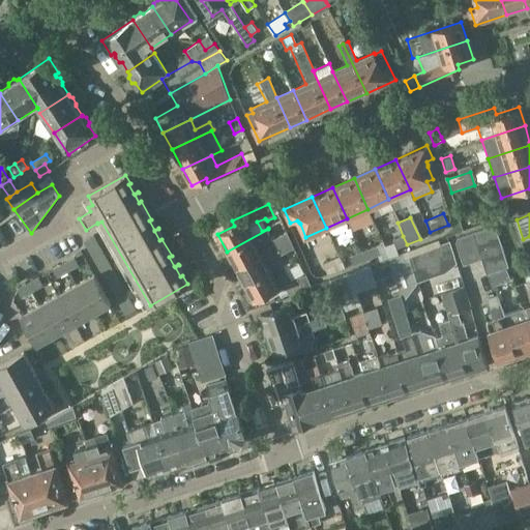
[(474,234),(482,259),(488,276),(509,269),(496,227),(474,234)]
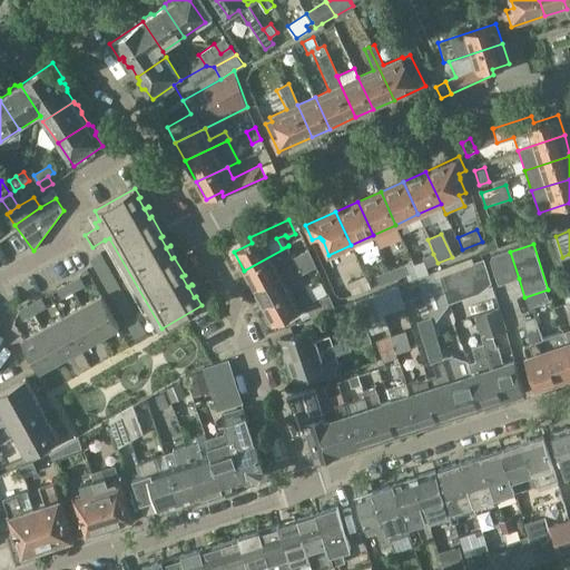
[(244,271),(254,288),(313,256),(310,249),(294,257),(288,246),(244,271)]
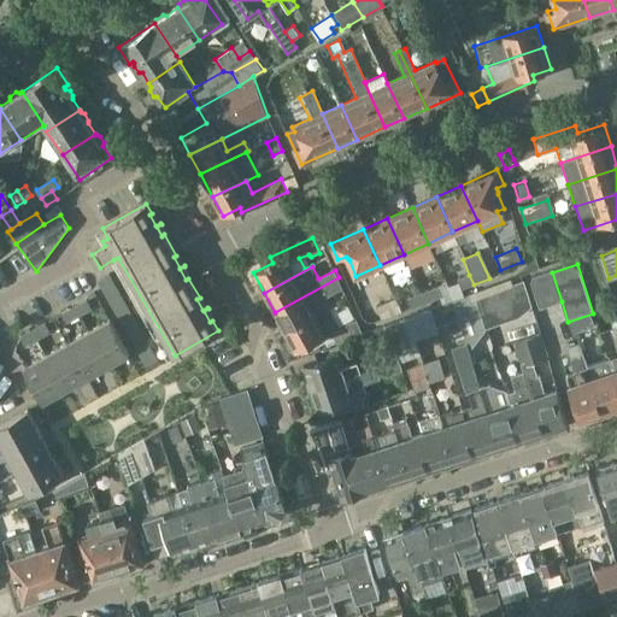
[(534,278),(533,283),(540,309),(562,301),(552,272),(534,278)]
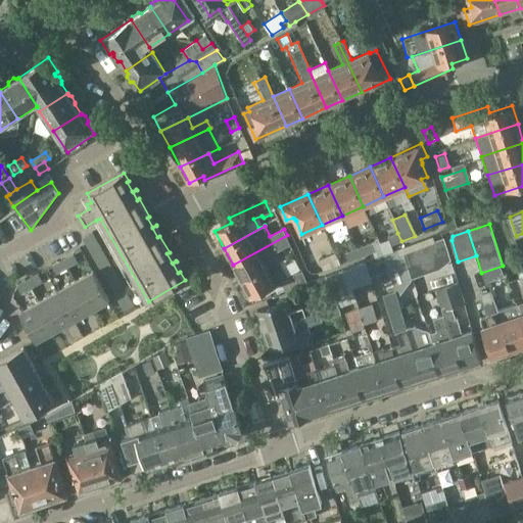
[(93,232),(84,237),(127,314),(136,308),(93,232)]
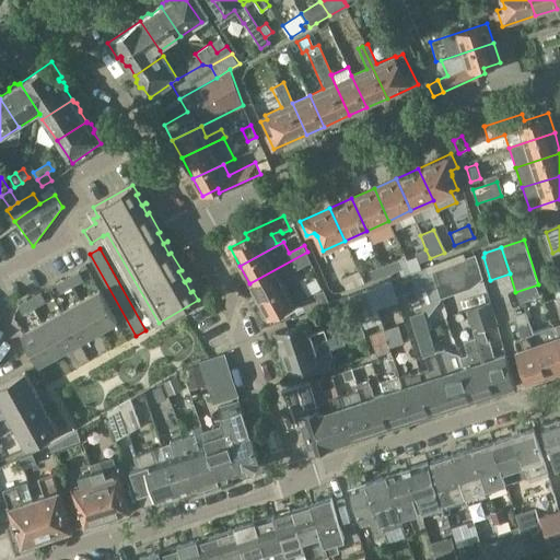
[(417,263),(430,258),(426,249),(413,254),(417,263)]
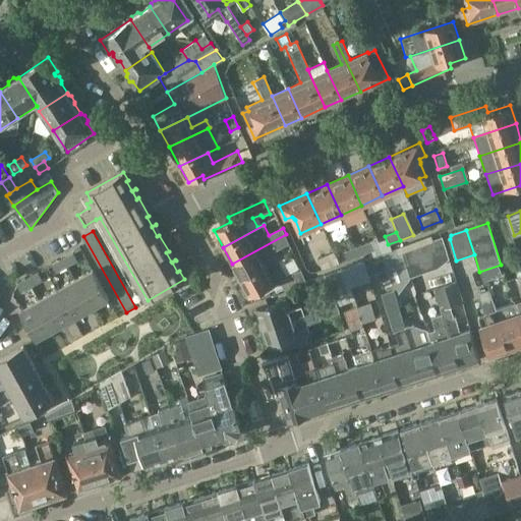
[(338,264),(358,255),(355,246),(349,233),(341,237),(347,250),(342,252),(338,249),(336,244),(332,246),(338,264)]
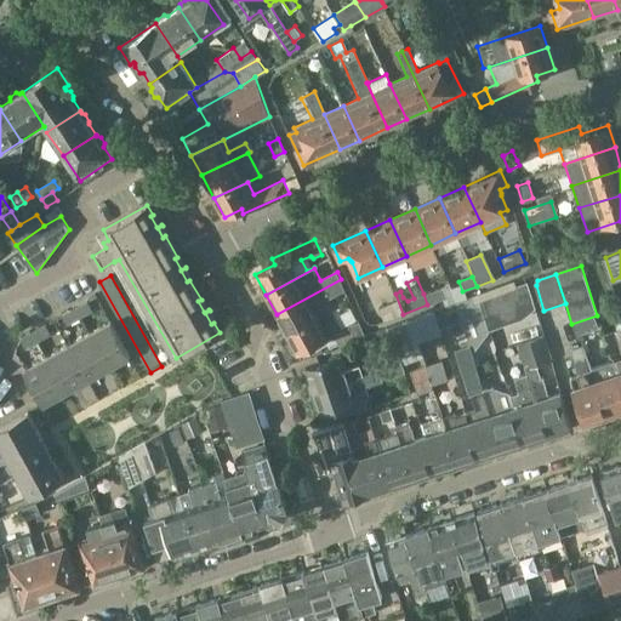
[(332,308),(328,300),(346,290),(341,279),(277,314),(286,334),(332,308)]
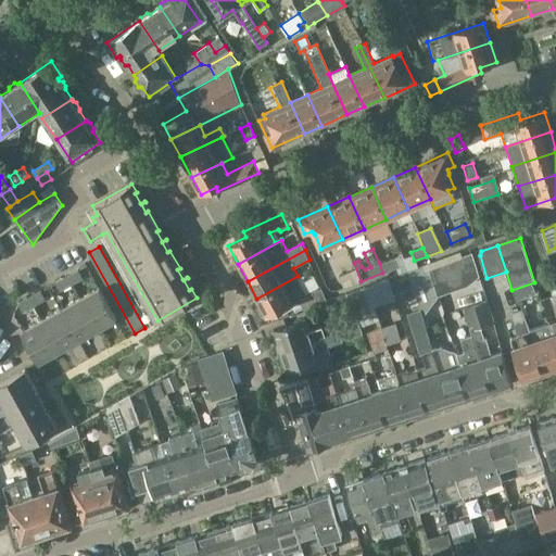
[(450,258),(459,287),(468,285),(480,275),(471,251),(450,258)]
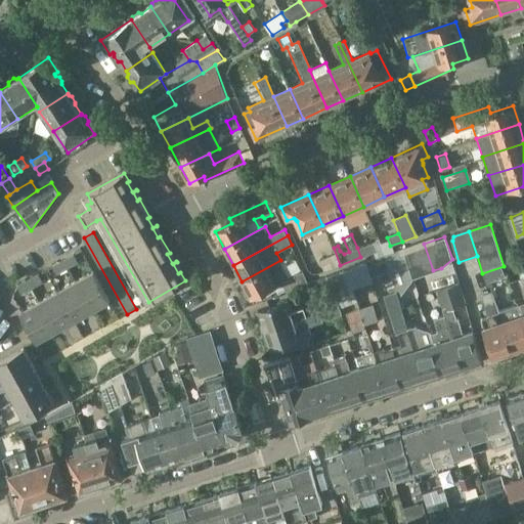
[(357,248),(360,257),(375,252),(372,243),(357,248)]
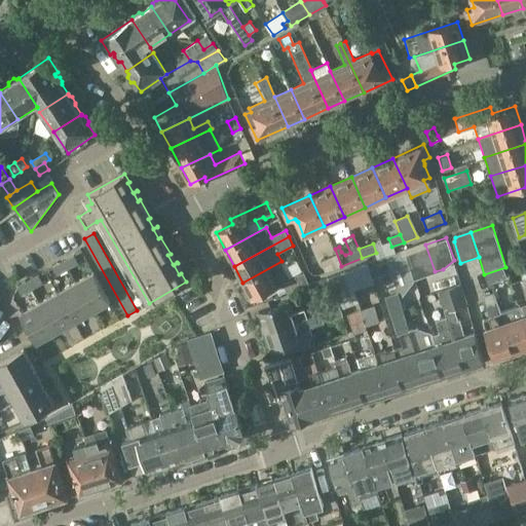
[(435,271),(425,245),(406,253),(414,278),(435,271)]
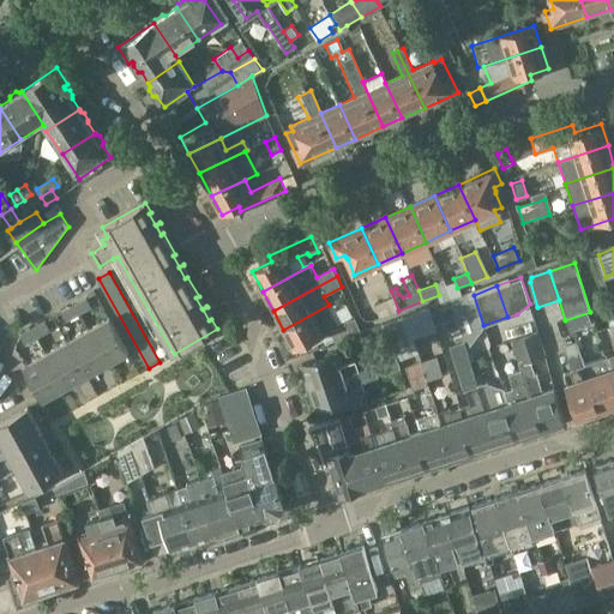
[(465,341),(468,348),(483,326),(483,325),(474,295),(471,290),(451,298),(456,313),(465,341)]
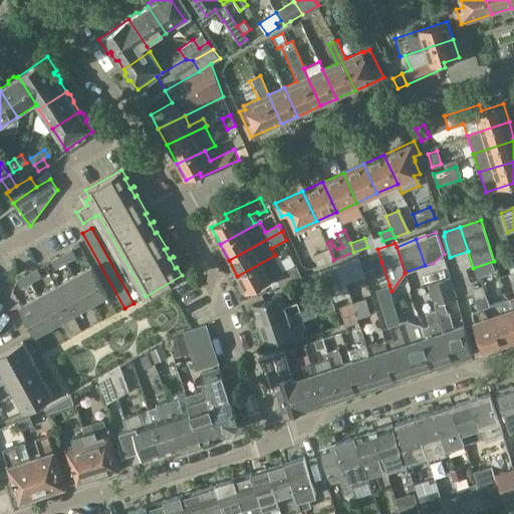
[(76,256),(72,249),(51,261),(55,268),(76,256)]
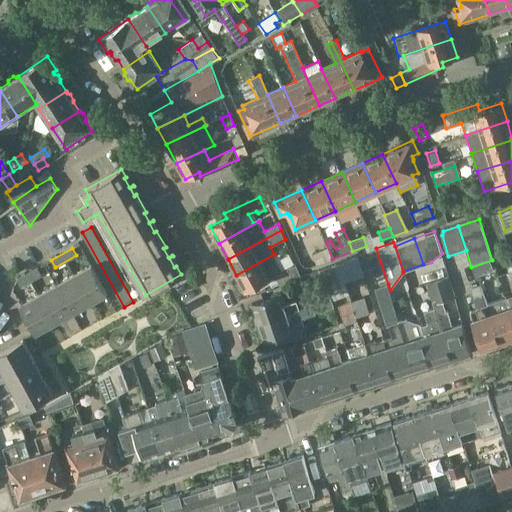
[(282,271),(274,254),(236,275),(245,292),(282,271)]
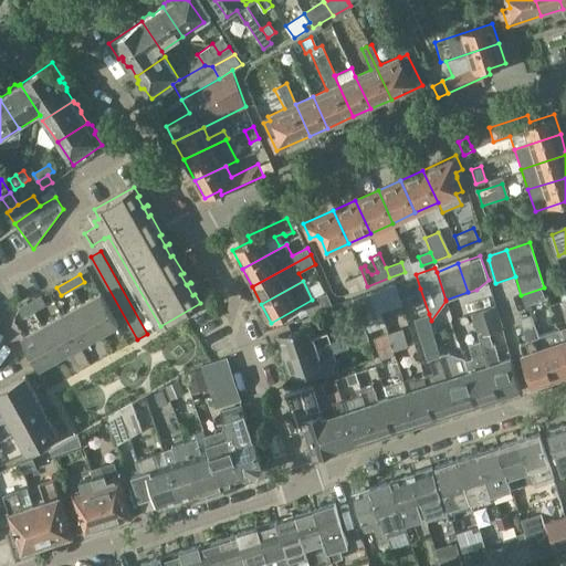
[(521,295),(525,308),(548,300),(544,287),(521,295)]
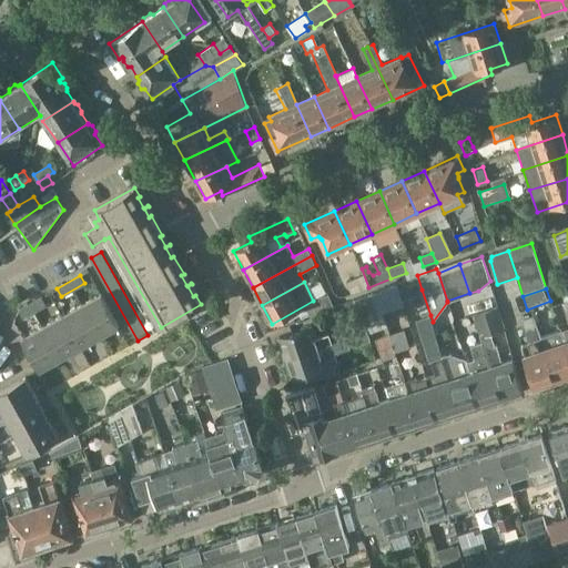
[(361,314),(365,331),(367,335),(388,327),(376,291),(355,300),(361,314)]
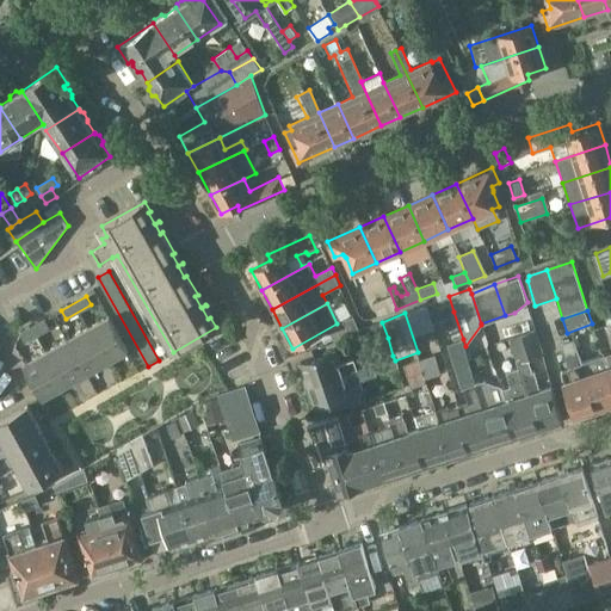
[(24,363),(43,396),(129,350),(110,315),(24,363)]
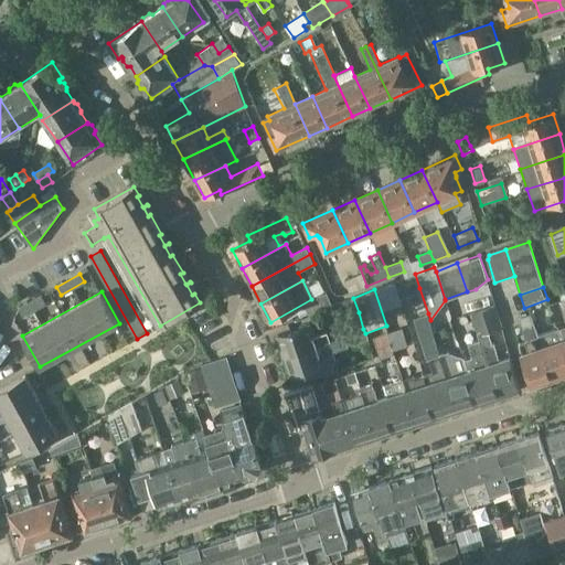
[(305,317),(329,307),(324,294),(315,298),(317,302),(301,308),(305,317)]
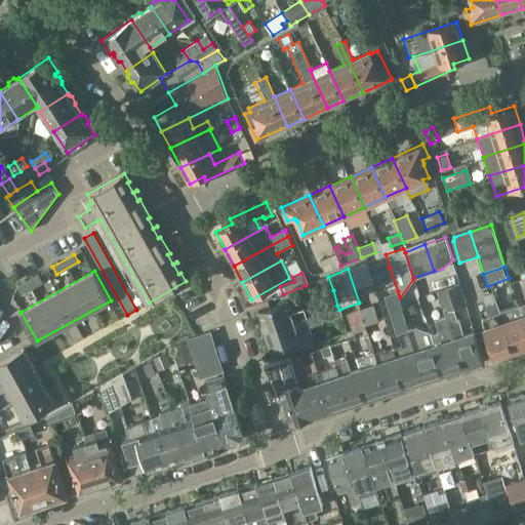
[(22,294),(43,281),(39,275),(17,286),(22,294)]
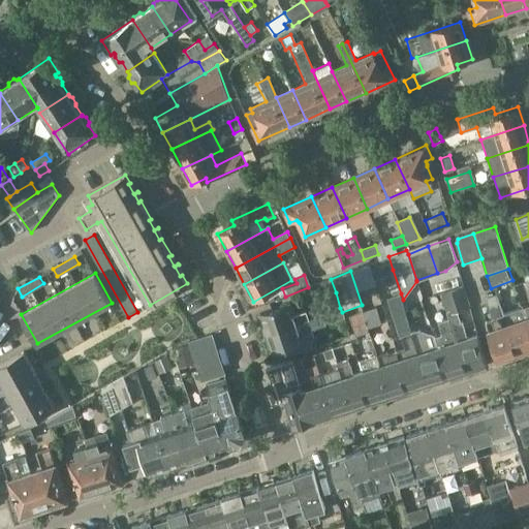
[(331,279),(308,287),(314,301),(336,292),(331,279)]
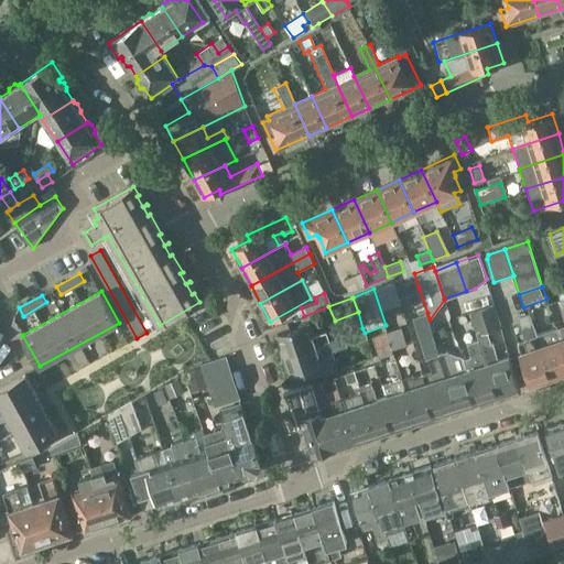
[(480,337),(499,394),(506,392),(507,393),(518,390),(518,388),(520,388),(509,356),(499,359),(494,342),(491,343),(489,336),(488,332),(501,327),(494,304),(472,310),(480,337)]
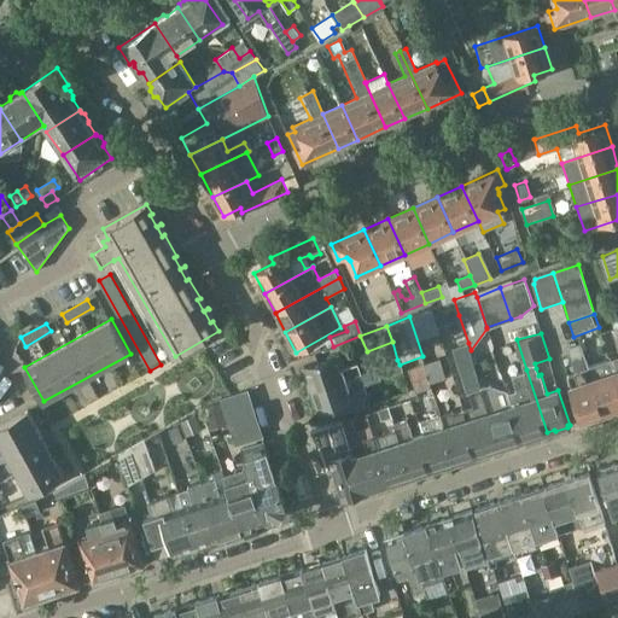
[(465,409),(479,454),(501,447),(487,400),(483,389),(479,377),(471,350),(468,343),(452,348),(467,394),(468,394),(472,407),(465,409)]
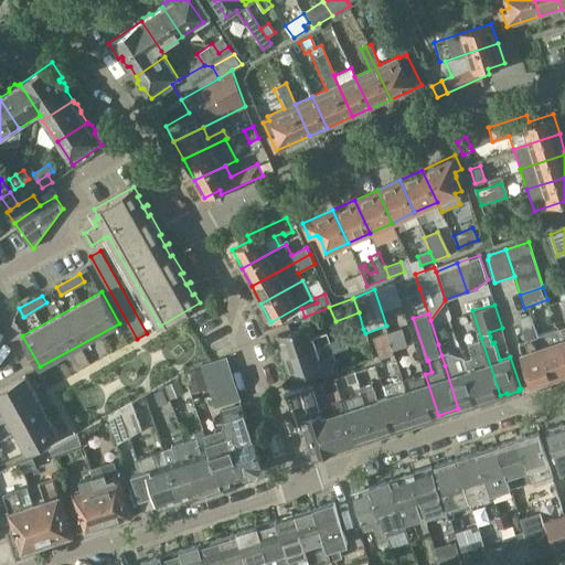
[(520,342),(522,353),(531,385),(553,377),(539,333),(532,313),(520,318),(526,340),(520,342)]
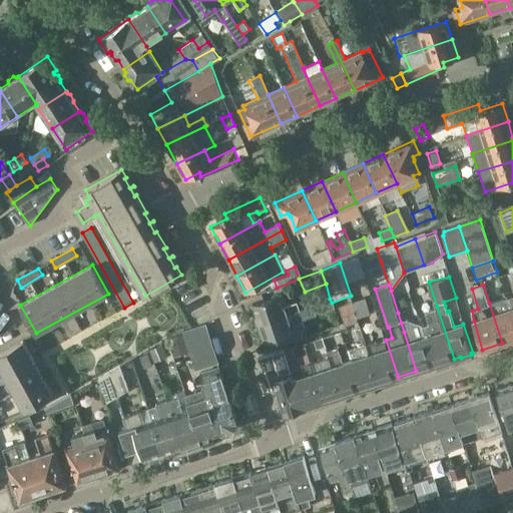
[(250,308),(257,324),(299,310),(295,298),(284,302),(282,295),(252,304),(252,306),(250,308)]
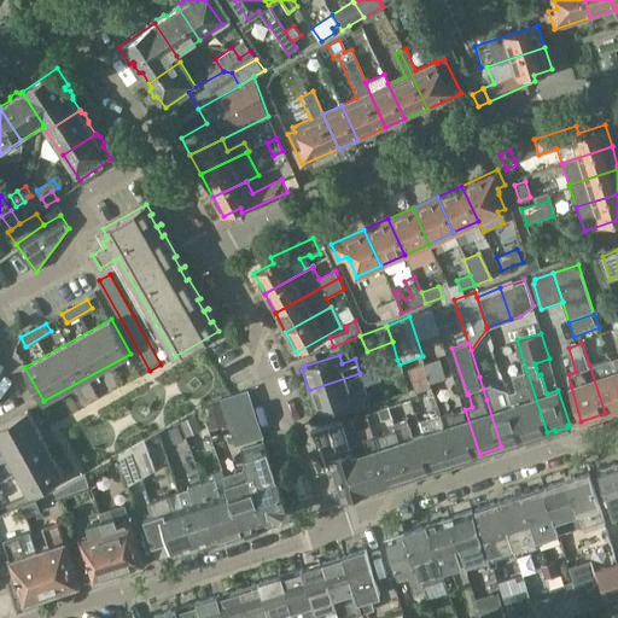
[(397,360),(384,363),(389,377),(402,372),(400,365),(397,360)]
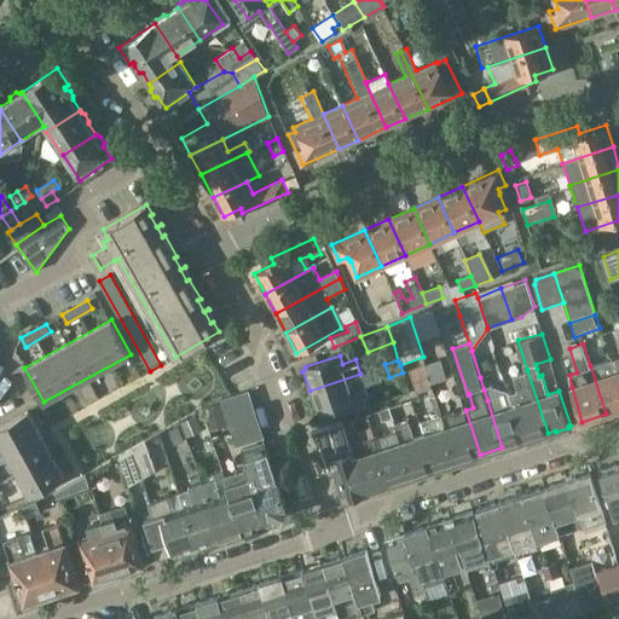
[(601,362),(590,365),(606,414),(618,409),(618,380),(617,375),(607,377),(601,362)]
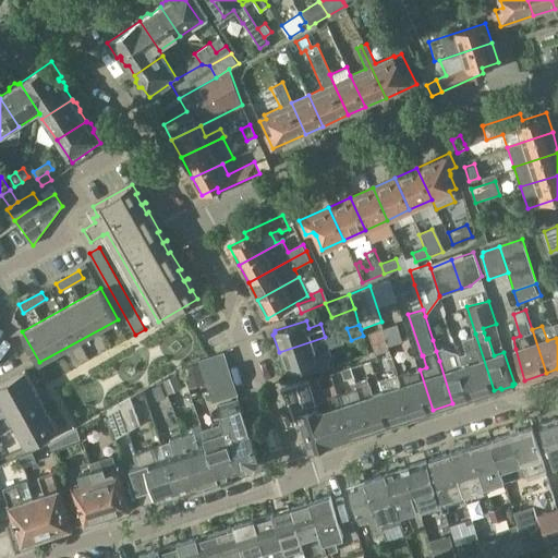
[(387,340),(384,330),(370,335),(373,344),(387,340)]
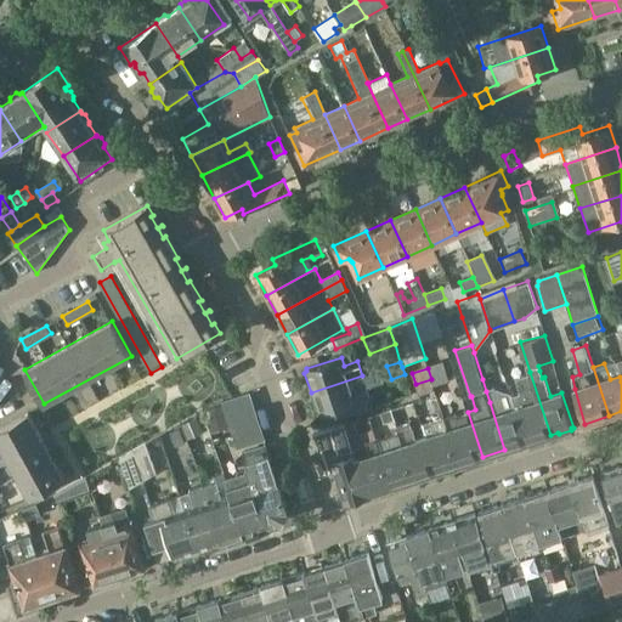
[(513,397),(526,442),(550,435),(530,372),(515,377),(520,395),(513,397)]
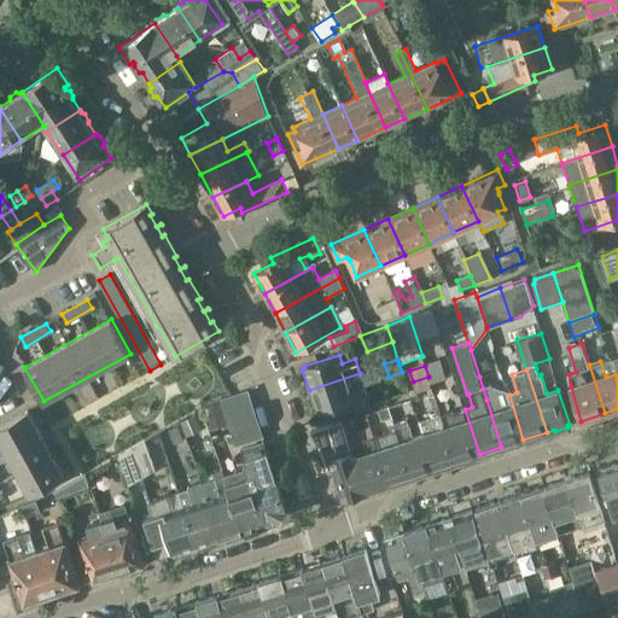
[(360,373),(309,390),(315,409),(319,410),(319,412),(355,401),(350,388),(363,383),(360,373)]
